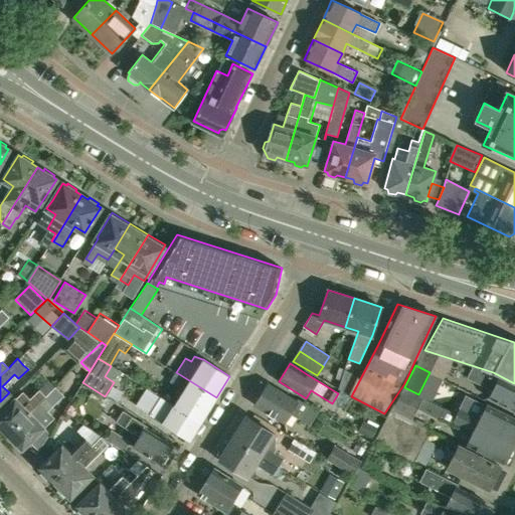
[(357,376),(344,368),(337,387),(348,394),(357,376)]
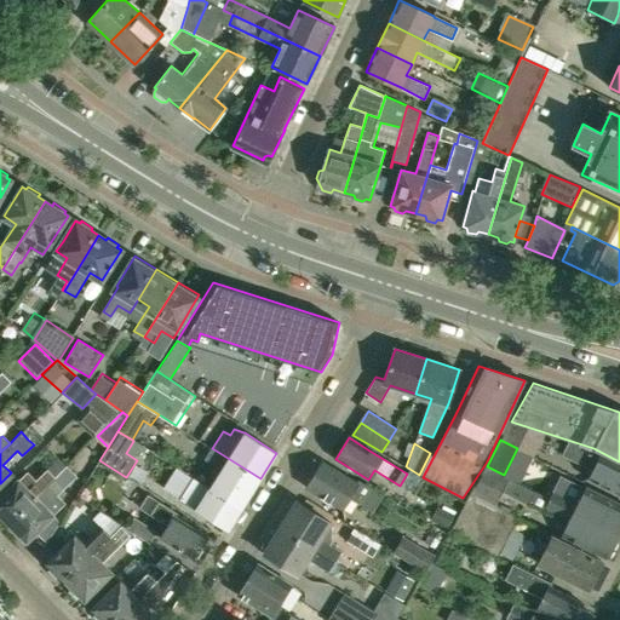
[(242,507),(260,478),(212,448),(206,459),(222,469),(210,487),(210,488),(242,507)]
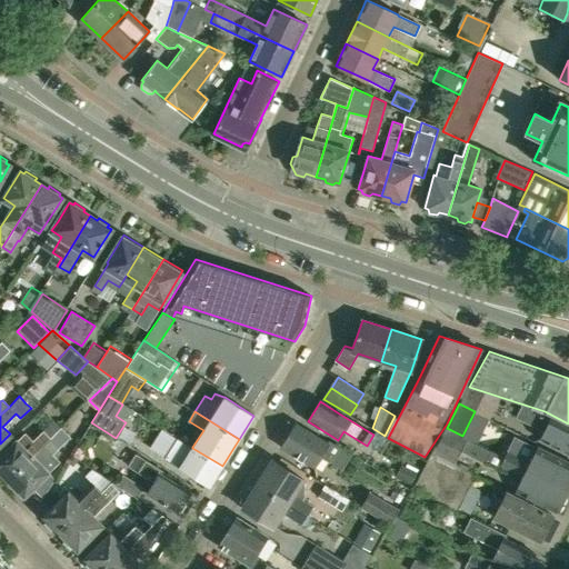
[(568,428),(550,418),(550,419),(527,411),(525,415),(520,412),(518,417),(545,430),(540,439),(568,453),(568,428)]
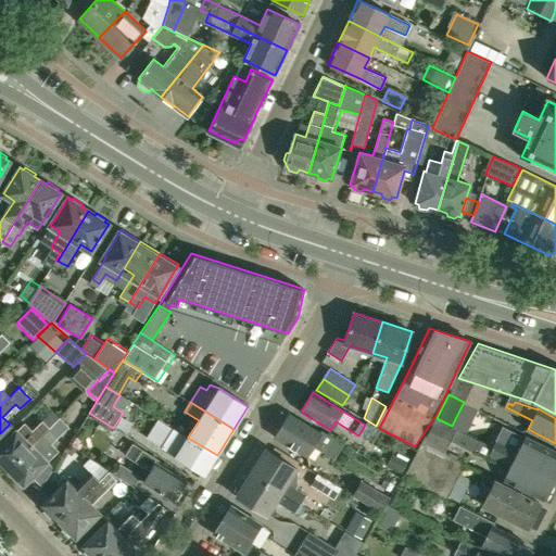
[(320,433),(307,425),(289,414),(275,437),(306,457),(314,446),(335,459),(343,445),(321,431),(320,433)]
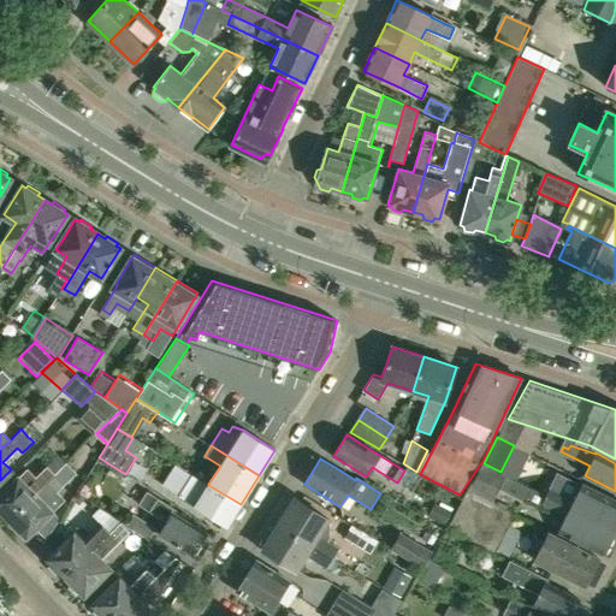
[(61,502),(54,495),(77,472),(67,462),(55,474),(7,522),(16,531),(18,528),(27,537),(61,502)]
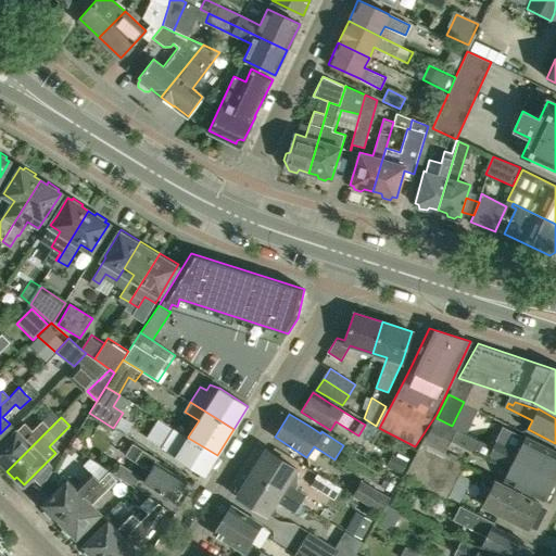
[(421,441),(465,463),(465,462),(443,450),(455,427),(452,426),(437,418),(436,417),(421,441)]
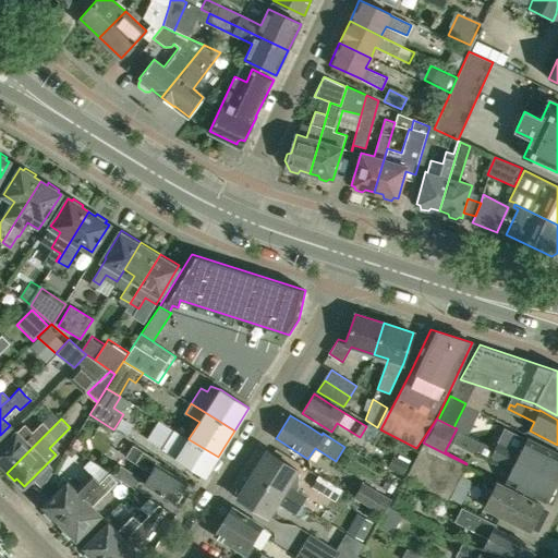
[(0,465),(7,473),(50,429),(43,422),(32,432),(24,424),(0,447),(0,462),(1,463),(0,463),(0,465)]
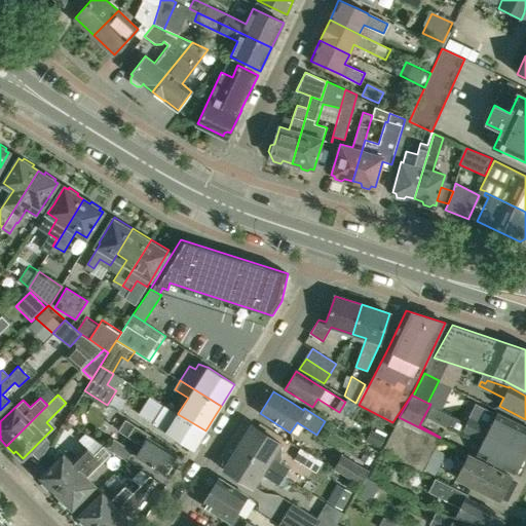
[(178,414),(178,413),(163,404),(152,423),(193,450),(205,430),(178,414)]
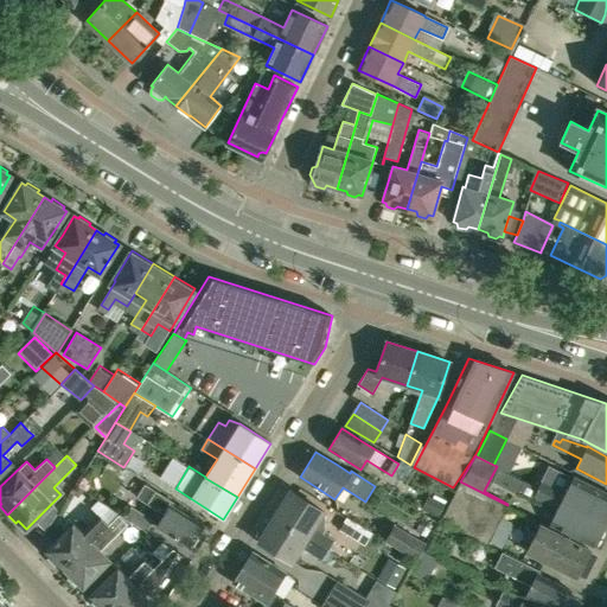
[(606,516),(606,492),(595,487),(575,477),(567,492),(543,479),(538,487),(605,522),(606,516)]
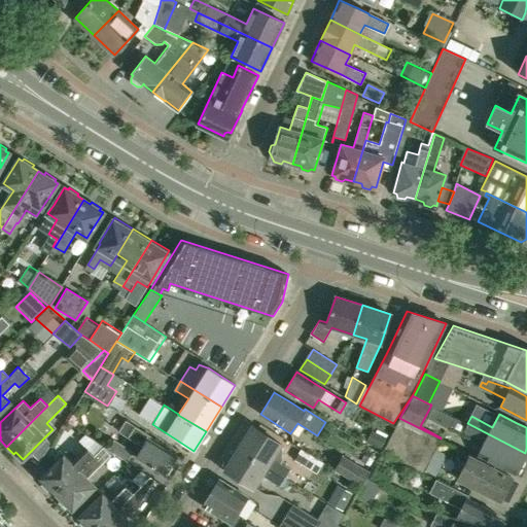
[(424,471),(441,438),(399,418),(382,449),(424,471)]
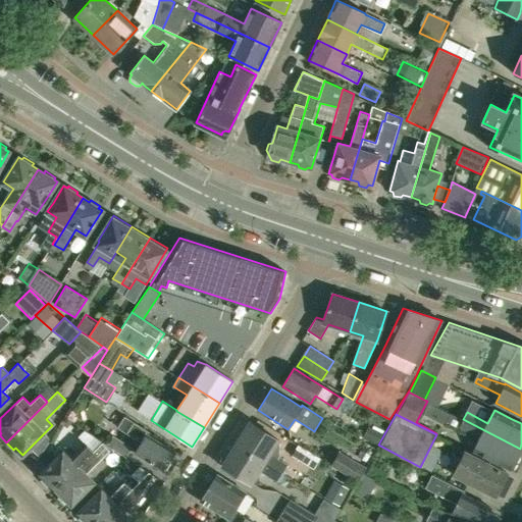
[(174,452),(157,440),(148,435),(150,432),(125,416),(118,427),(143,441),(136,453),(135,454),(162,470),(164,467),(166,468),(171,461),(169,460),(174,452)]
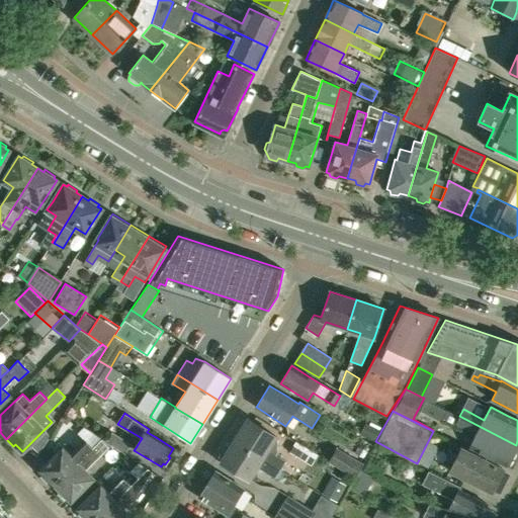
[(505,465),(516,445),(459,416),(455,423),(476,434),(469,447),(488,456),(505,465)]
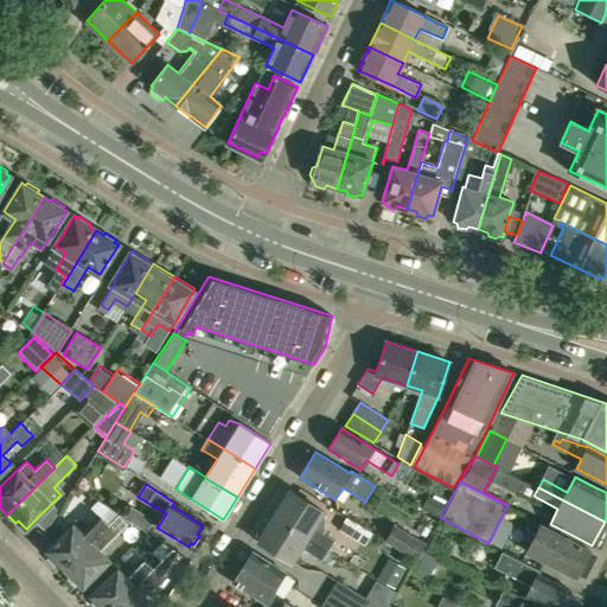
[(291,491),(275,516),(327,550),(333,541),(321,532),(324,530),(324,515),(321,513),(324,511),(291,491)]
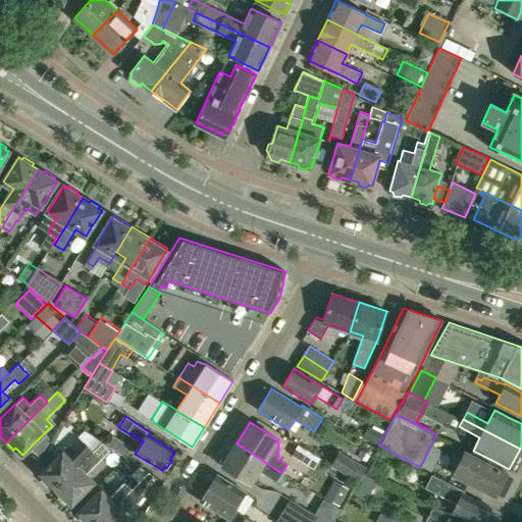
[(382,433),(368,426),(362,437),(376,446),(380,438),(382,433)]
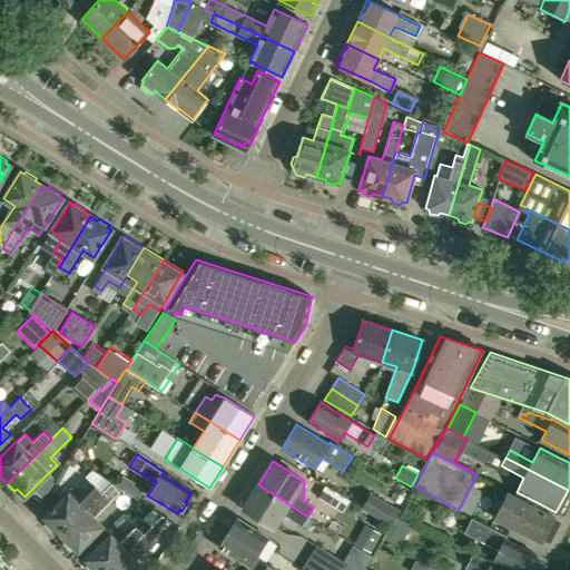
[(61,533),(111,483),(101,478),(77,502),(68,494),(45,518),(48,520),(46,522),(53,530),(56,528),(61,533)]
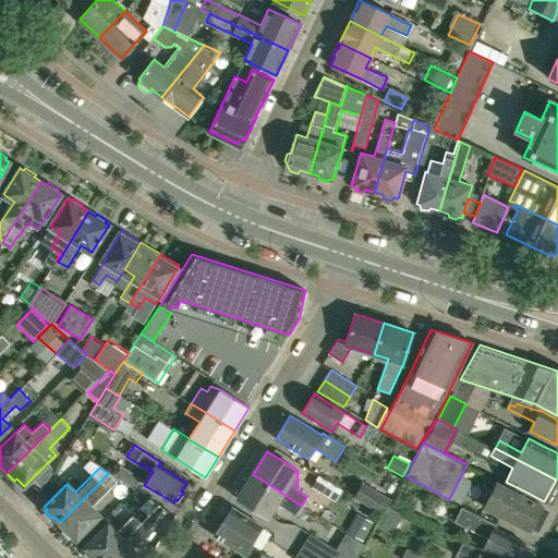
[(141,490),(144,485),(145,484),(122,470),(118,476),(141,490)]
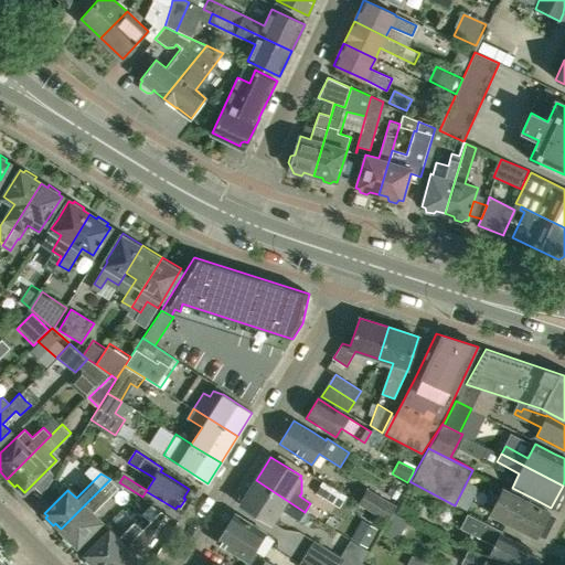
[(100,522),(93,514),(121,486),(110,479),(61,529),(66,534),(64,536),(72,544),(74,542),(77,545),(100,522)]
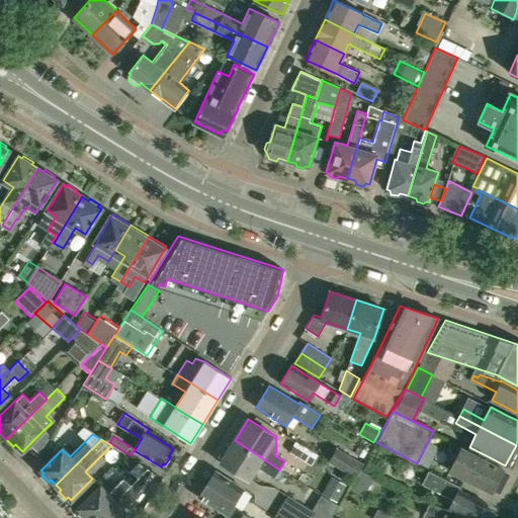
[(274,478),(279,469),(235,440),(221,463),(248,481),(257,466),(274,478)]
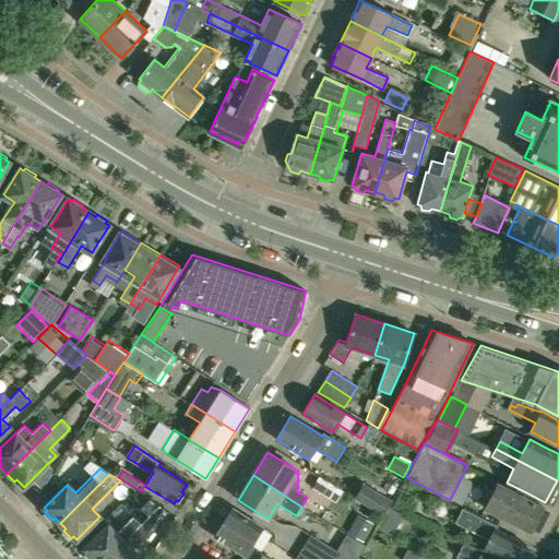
[(342,490),(317,476),(310,487),(334,502),(342,490)]
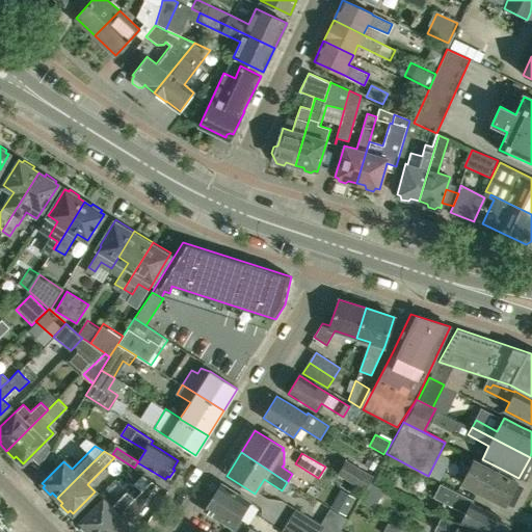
[(505,505),(517,482),(474,459),(461,482),(505,505)]
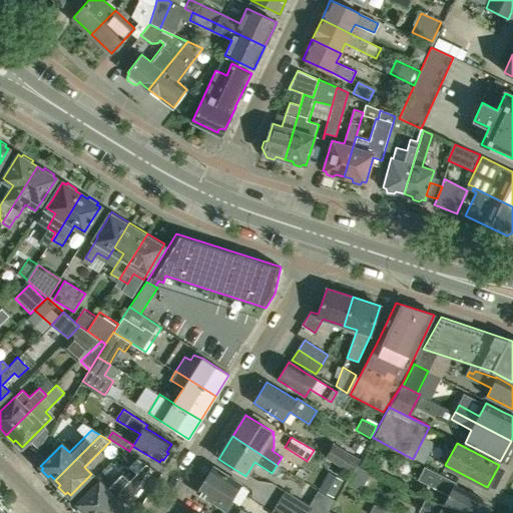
[(326,459),(351,474),(359,460),(335,445),(326,459)]
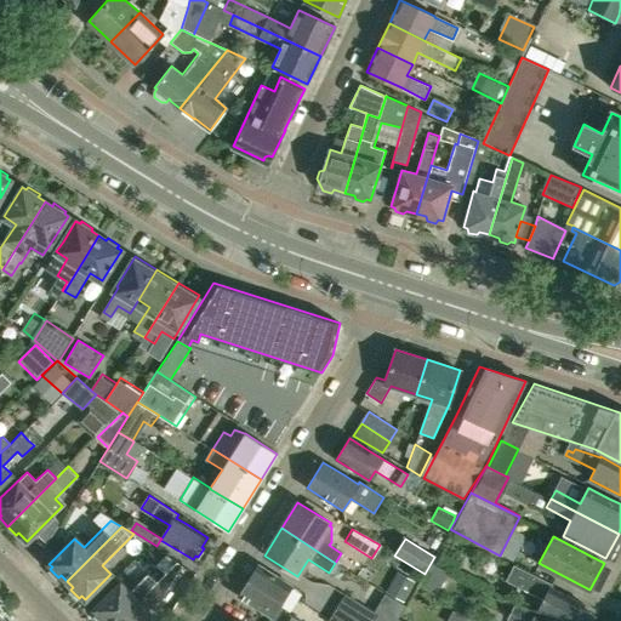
[(155,564),(165,574),(176,563),(164,556),(155,564)]
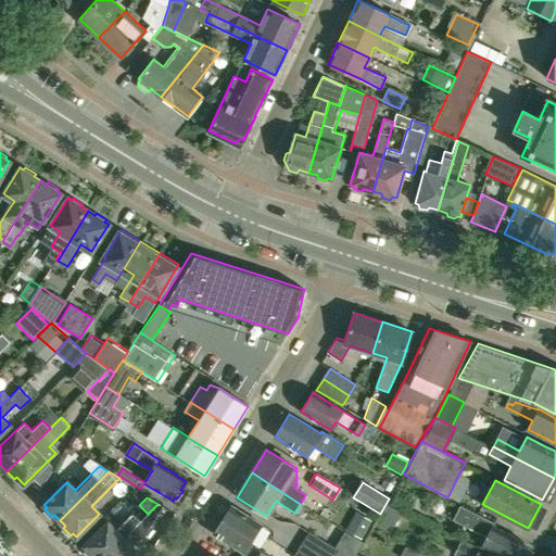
[(262,525),(250,517),(231,505),(214,533),(242,552),(240,555),(269,555),(255,547),(251,540),(262,525)]
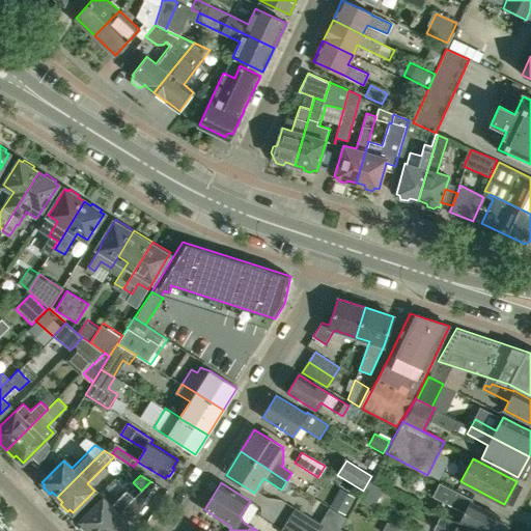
[(370,512),(383,490),(369,482),(357,505),(370,512)]
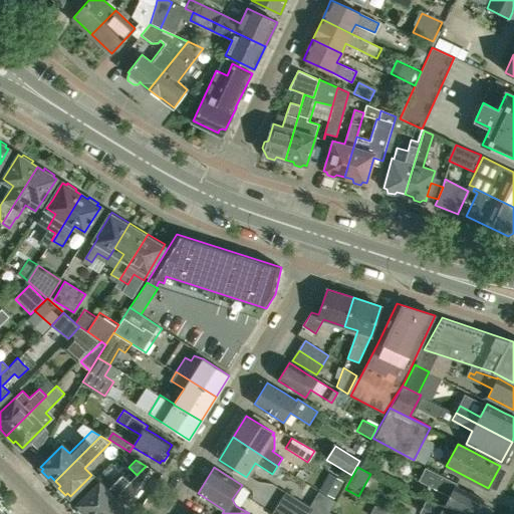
[(475,513),(483,499),(457,486),(458,484),(426,467),(419,480),(450,496),(445,505),(462,513),(475,513)]
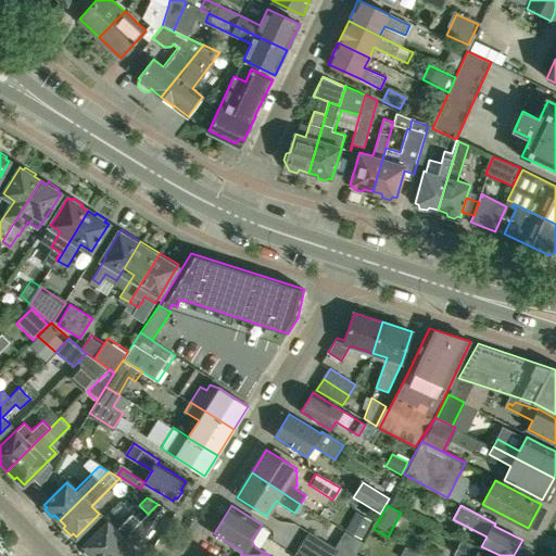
[(357,510),(348,528),(363,536),(373,518),(357,510)]
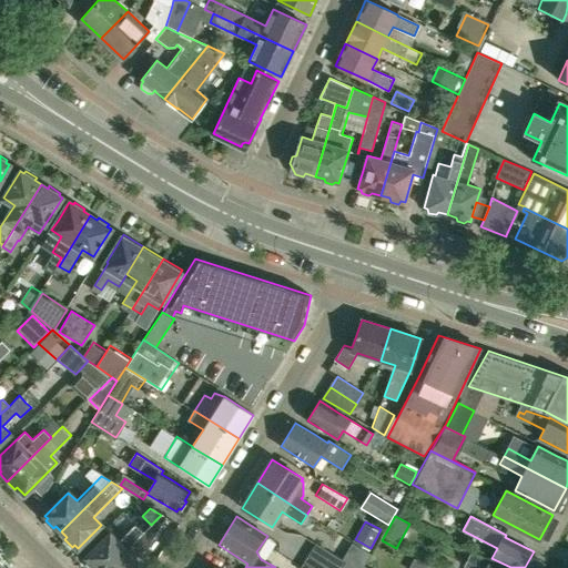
[(108,567),(143,533),(135,525),(118,541),(110,534),(87,557),(89,560),(87,561),(93,567),(108,567)]
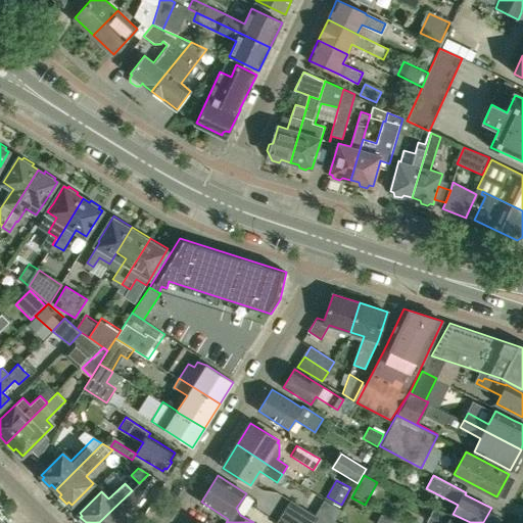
[(129,522),(131,521),(124,514),(140,498),(132,490),(99,522),(129,522)]
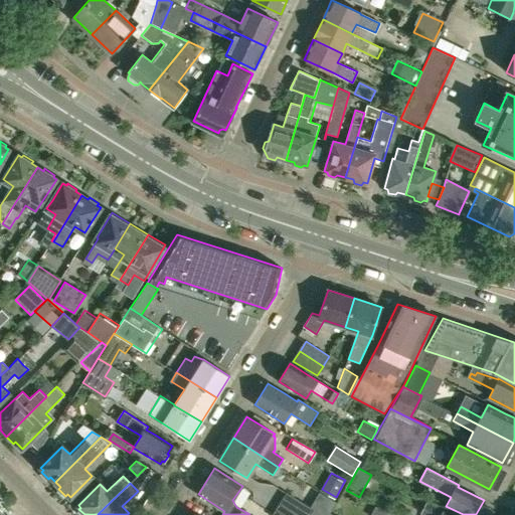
[(278,503),(296,514),(307,514),(312,508),(285,491),(278,503)]
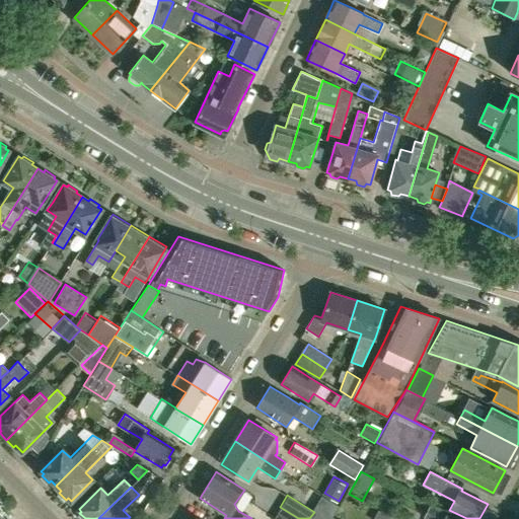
[(455,518),(431,506),(425,517),(429,518),(455,518)]
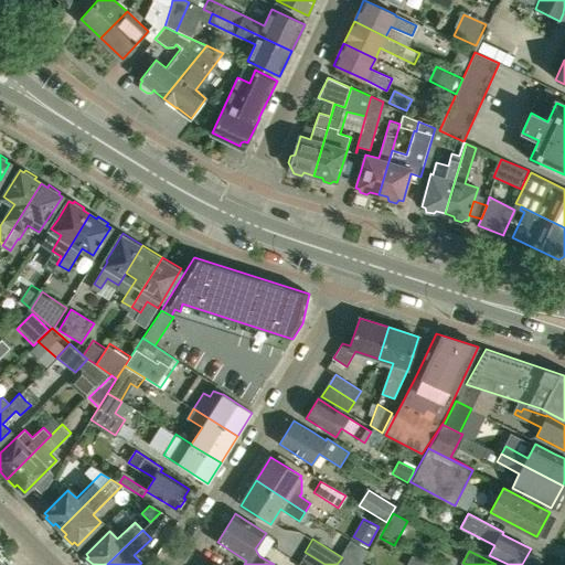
[(296,564),(324,564),(305,552),(296,564)]
